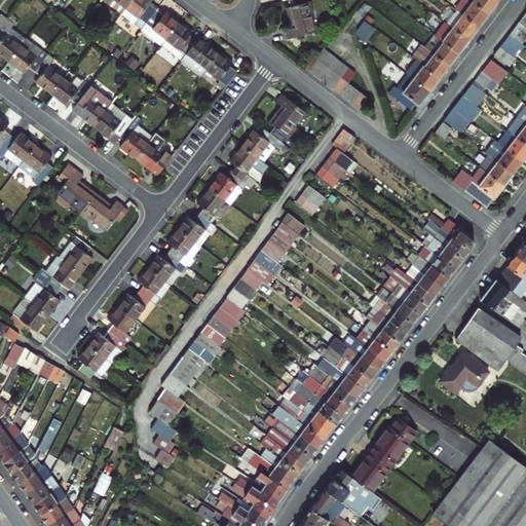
[(125,8),(132,0),(113,0),(110,5),(121,13),(125,8)]
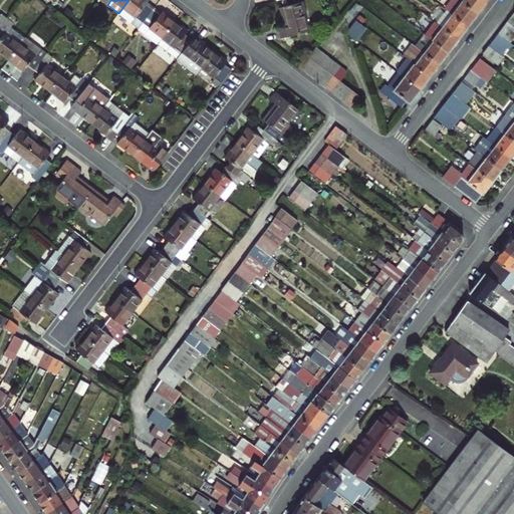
[(143,23),(154,9),(147,4),(149,2),(146,0),(129,0),(122,8),(143,23)]
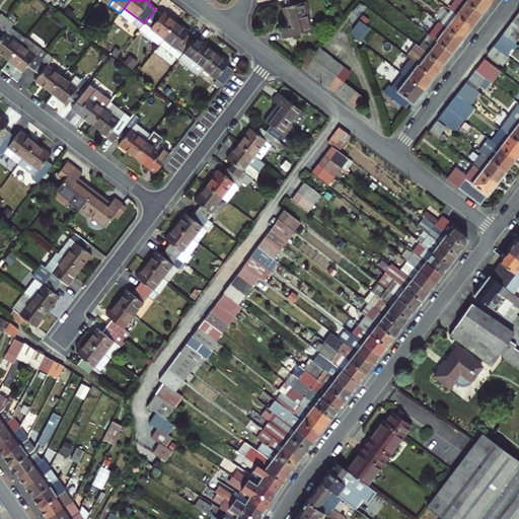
[(473,26),(483,13),(467,2),(464,0),(455,0),(454,2),(456,4),(451,10),(473,26)]
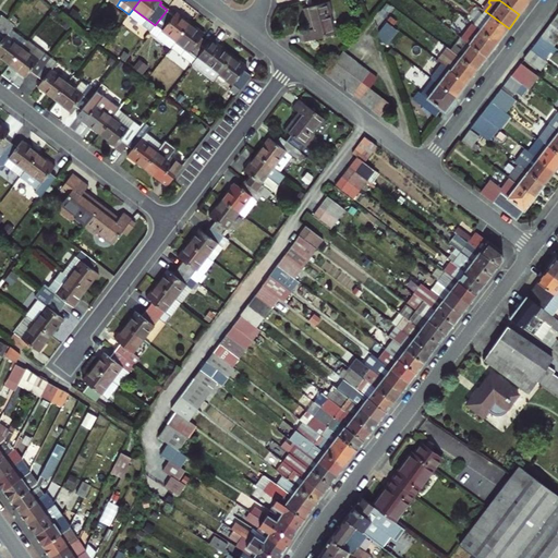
[(502,0),(502,2),(519,14),(530,1),(529,0),(502,0)]
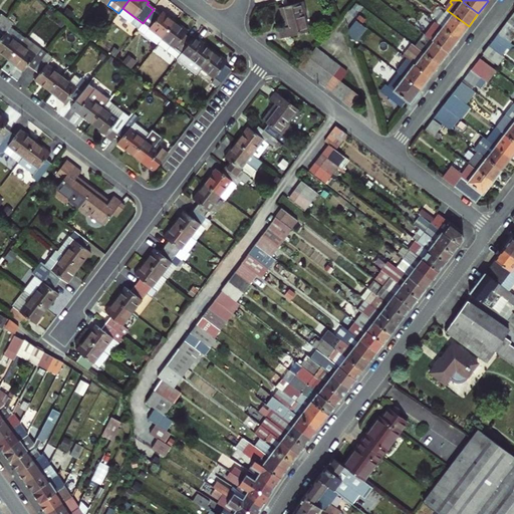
[(284,20),(283,21),(285,27),(279,29),(282,38),(309,31),(304,13),(306,12),(303,1),(279,8),(282,17),(283,16),(284,20)]
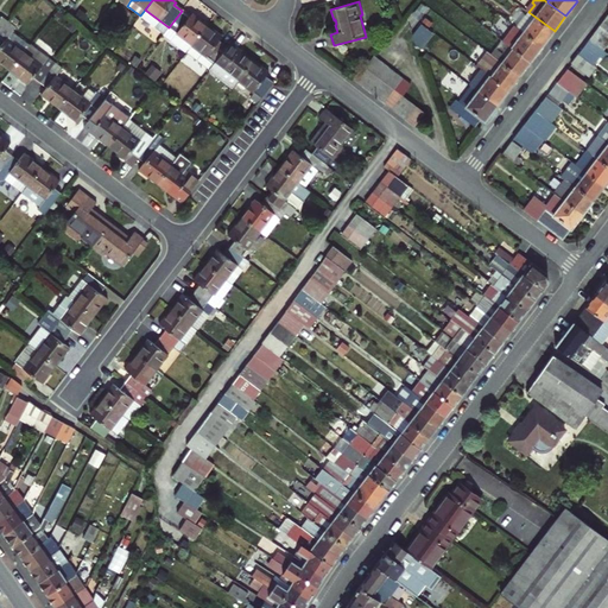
[(187,52),(207,26),(191,14),(189,17),(182,11),(169,27),(164,35),(187,52)]
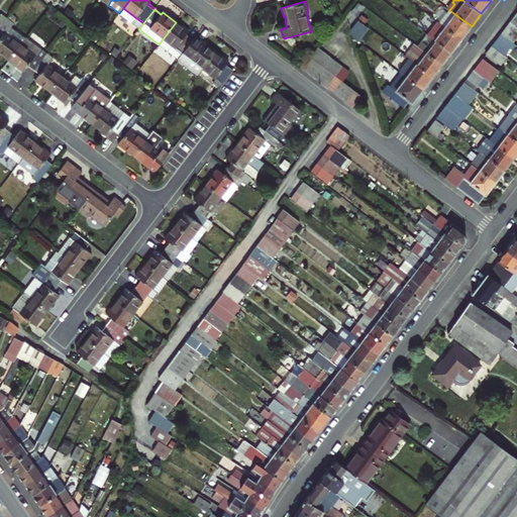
[(461,39),(472,26),(449,10),(439,23),(461,39)]
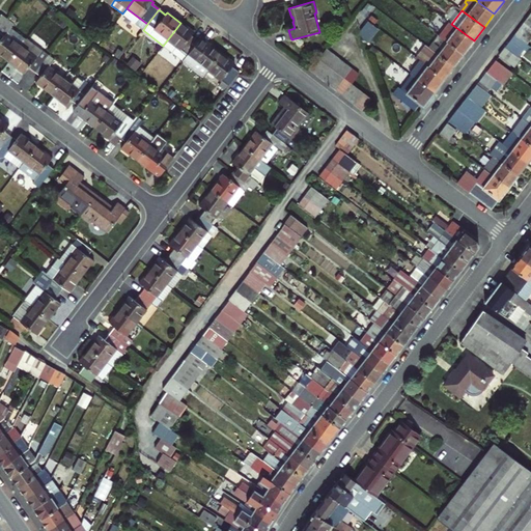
[(0,28),(0,32),(4,36),(0,40),(0,54),(9,61),(27,38),(11,27),(14,24),(7,20),(0,28)]
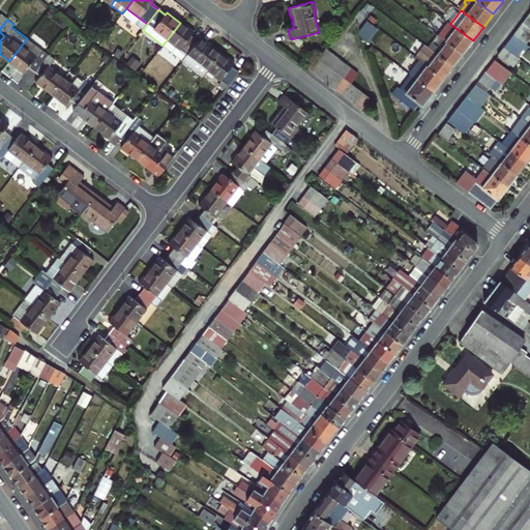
[(375,26),(366,20),(361,26),(370,32),(375,26)]
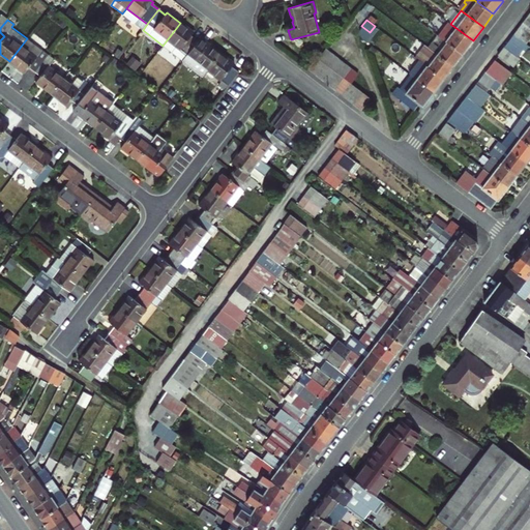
[(425,26),(433,31),(437,26),(430,20),(425,26)]
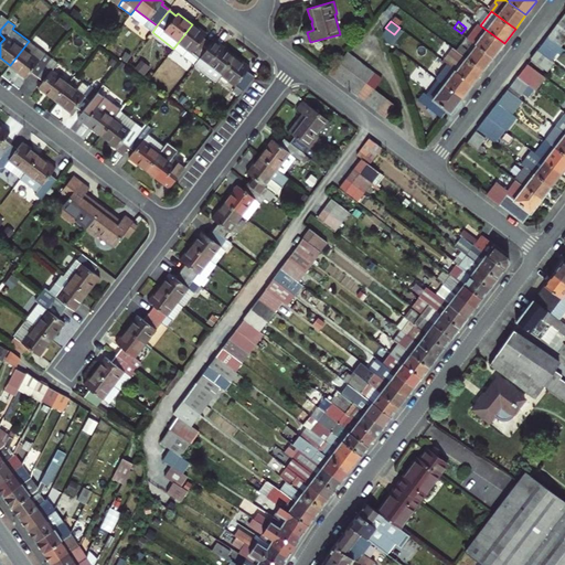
[(195,65),(212,44),(204,38),(206,35),(192,24),(173,49),(195,65)]
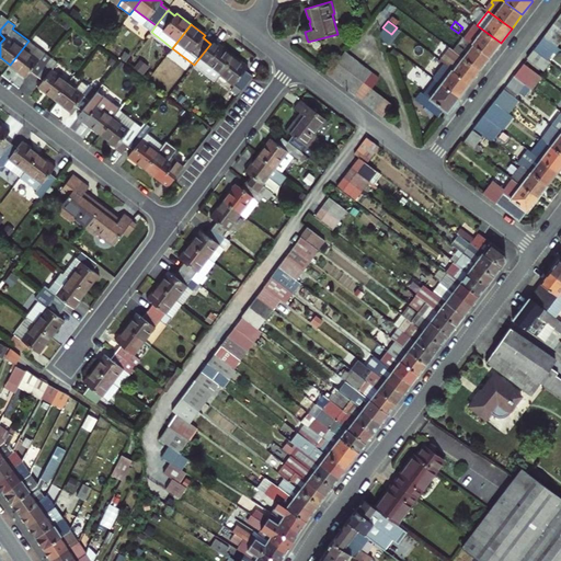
[(544,36),(557,47),(560,41),(560,30),(553,24),(544,36)]
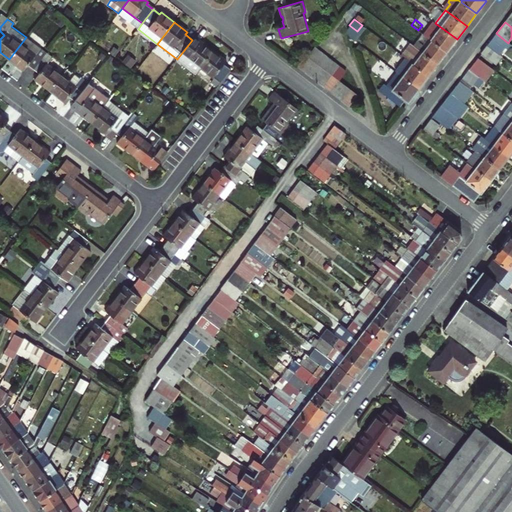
[(447,52),(457,39),(435,23),(426,36),(431,40),(447,52)]
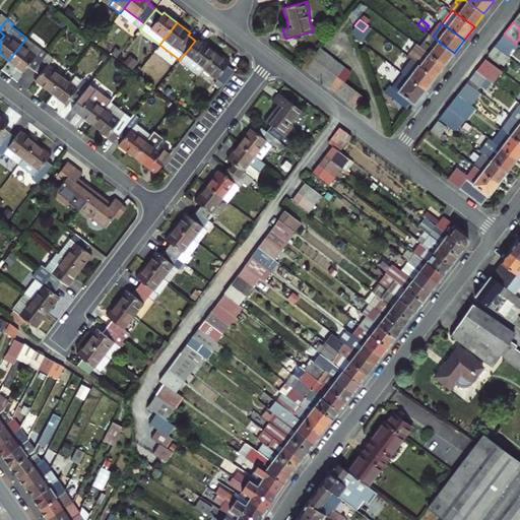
[(507,55),(516,44),(504,34),(495,46),(507,55)]
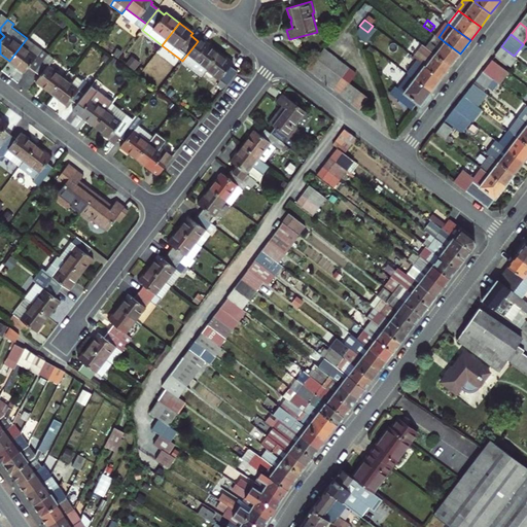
[(27,38),(9,61),(25,73),(29,67),(35,71),(43,60),(47,55),(27,38)]
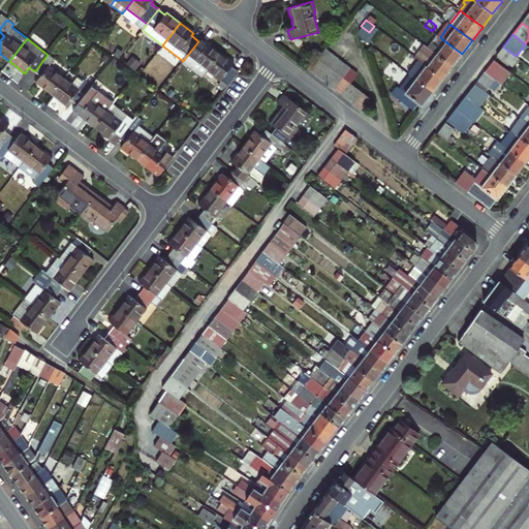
[(208,71),(221,54),(208,43),(200,38),(198,41),(183,61),(182,62),(203,78),(208,71)]
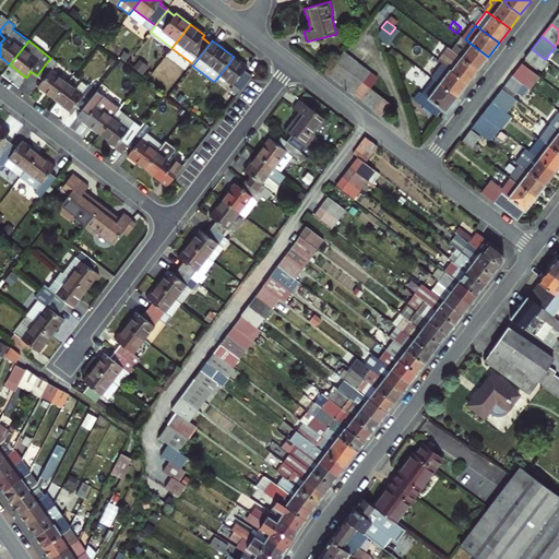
[(451,70),(468,83),(478,70),(452,50),(442,43),(439,48),(449,56),(443,64),(451,70)]
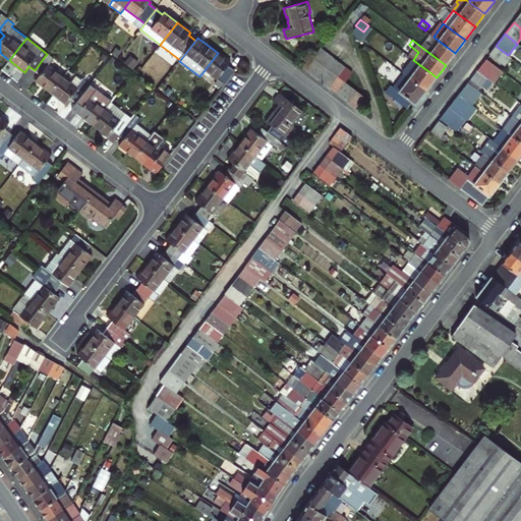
[(424,42),(421,47),(446,65),(455,53),(439,41),(433,48),(424,42)]
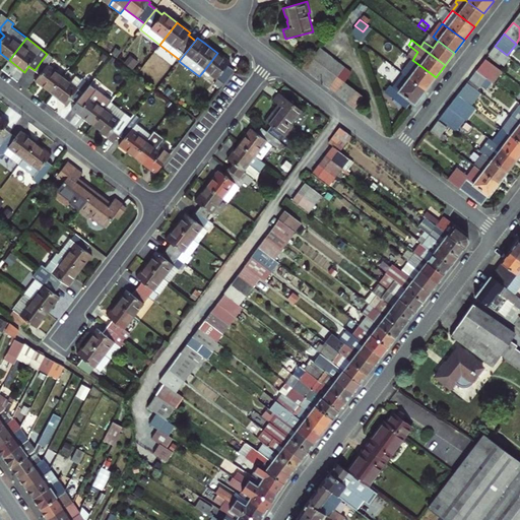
[(510,57),(507,55),(495,46),(489,54),(504,65),(510,57)]
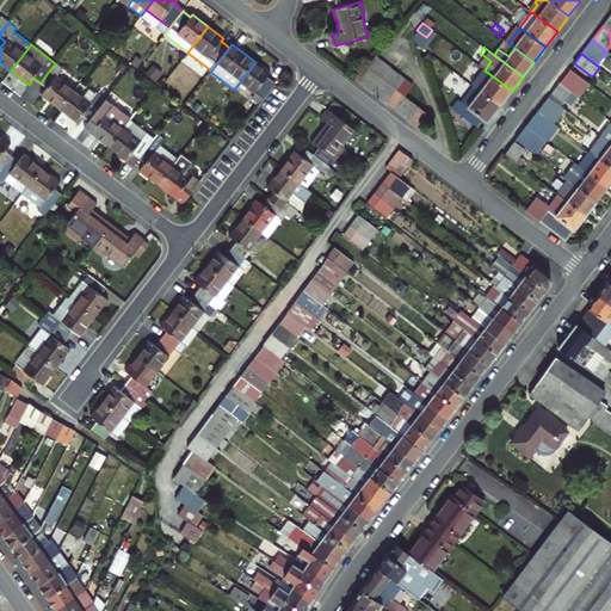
[(375,73),(383,62),(376,56),(366,67),(375,73)]
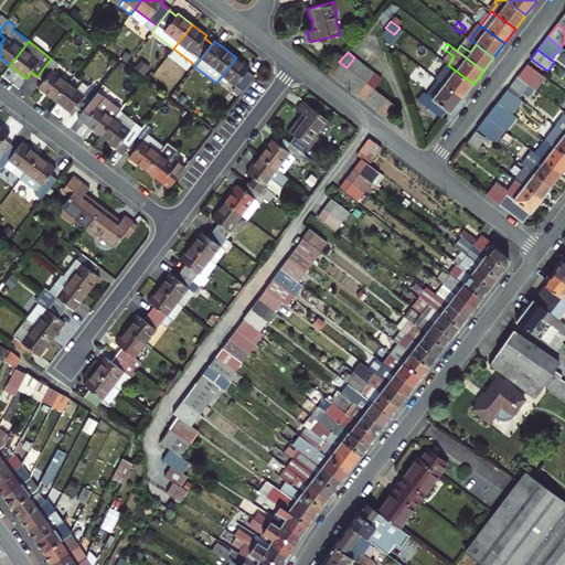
[(249,68),(236,57),(222,76),(244,93),(255,77),(247,71),(249,68)]
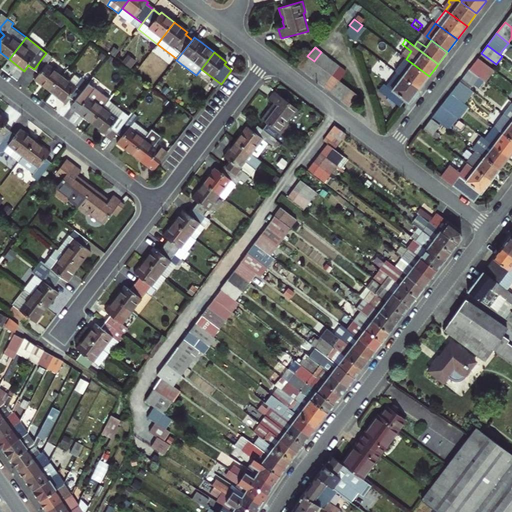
[(327,57),(321,52),(314,61),(320,66),(327,57)]
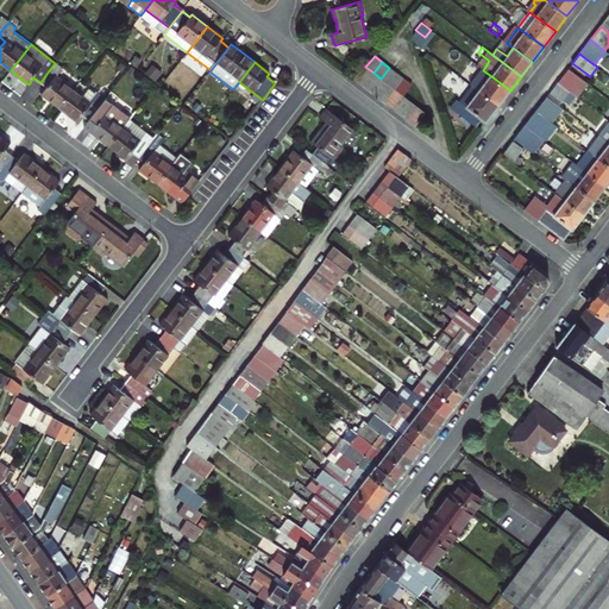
[(363,87),(374,73),(365,67),(353,80),(363,87)]
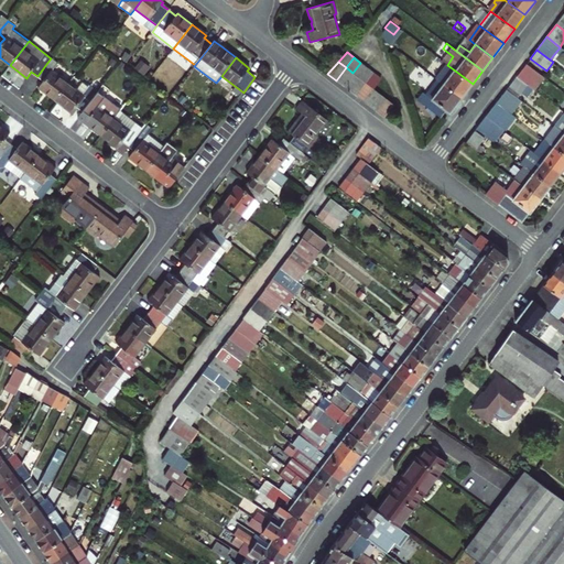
[(368,67),(360,63),(353,73),(359,78),(368,67)]
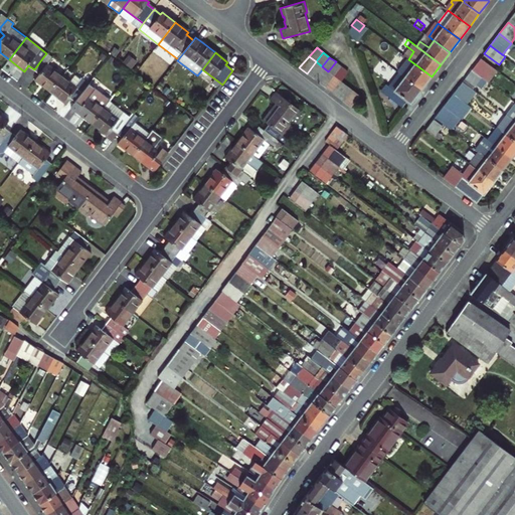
[(42,58),(34,69),(40,74),(35,80),(50,92),(62,76),(46,65),(48,62),(42,58)]
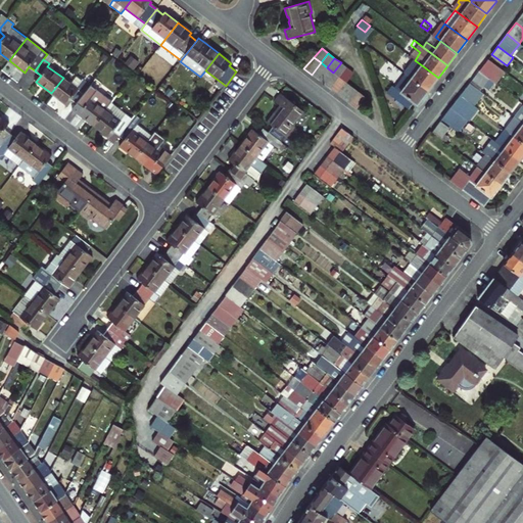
[(410,64),(412,66),(406,75),(412,80),(422,65),(415,60),(413,59),(410,64)]
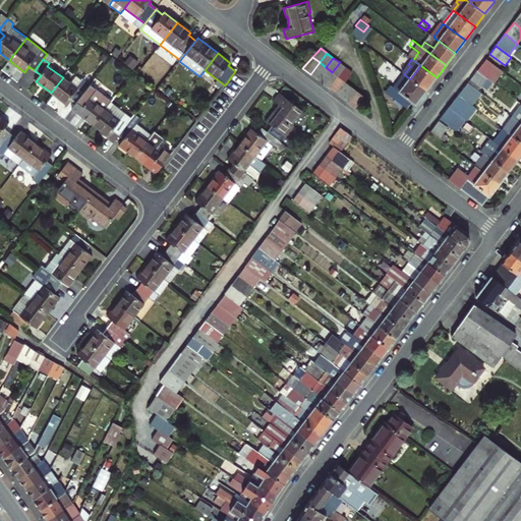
[(390,64),(386,61),(382,67),(386,70),(390,64)]
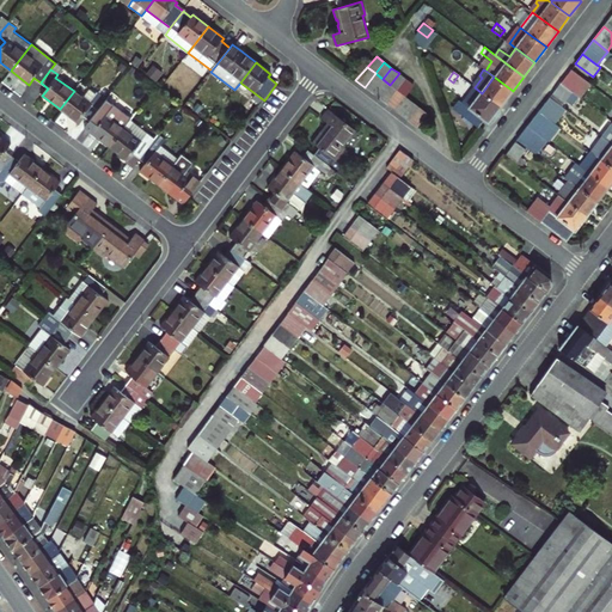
[(372,93),(383,79),(375,73),(365,87),(372,93)]
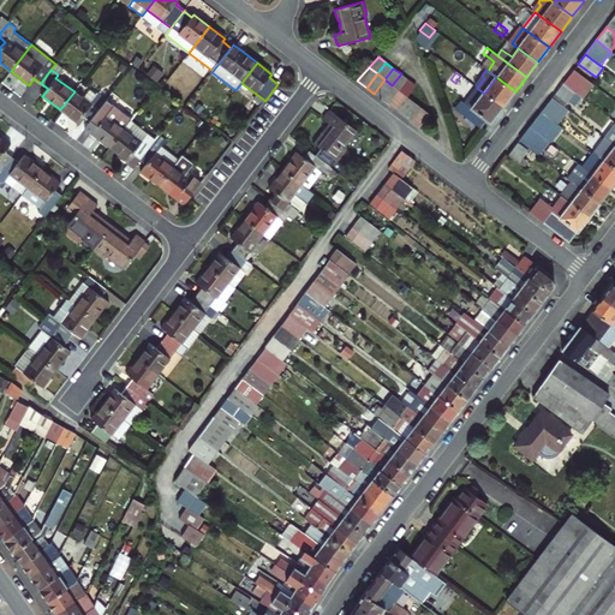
[(399,91),(408,79),(401,73),(392,85),(399,91)]
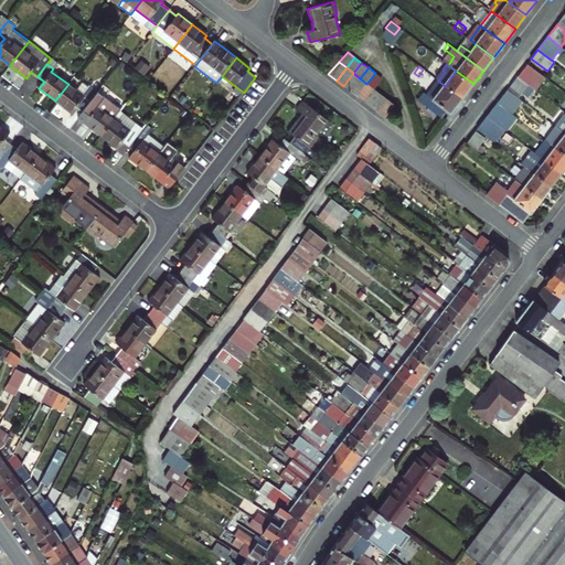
[(518,76),(534,88),(537,85),(531,81),(535,76),(524,67),(518,76)]
